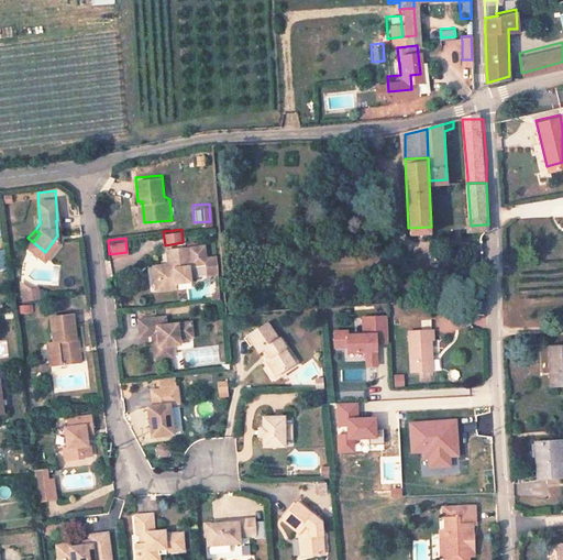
[(190,278),(189,264),(201,264),(201,268),(211,268),(211,254),(200,255),(199,244),(165,248),(166,263),(150,264),(151,274),(147,275),(148,287),(172,285),(172,281),(190,278)]
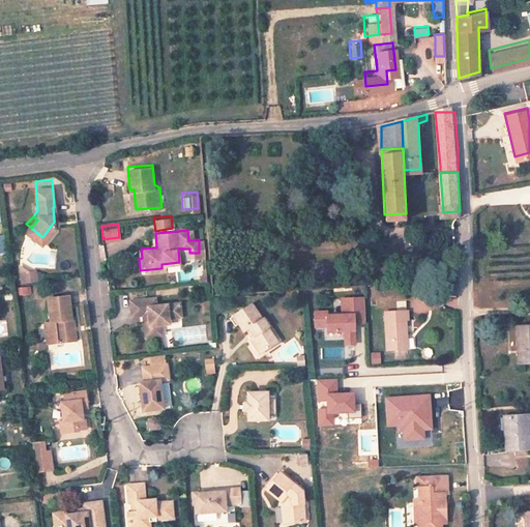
[(35,279),(35,266),(18,266),(18,279),(35,279)]
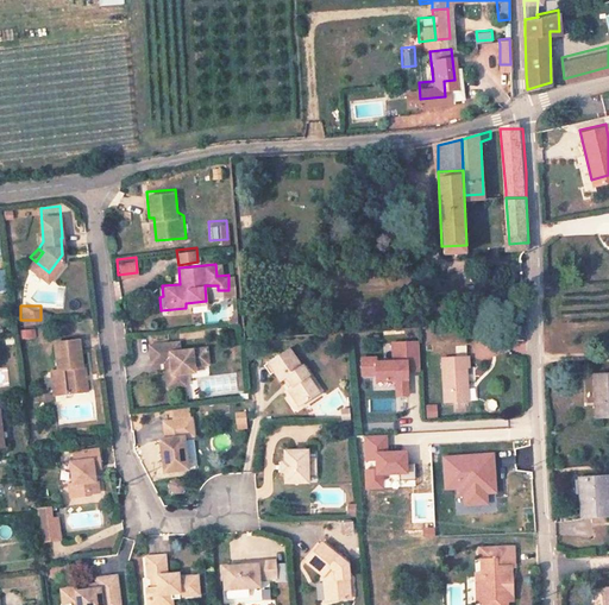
[(378,357),(365,357),(365,375),(378,373),(380,379),(400,379),(400,394),(410,394),(409,370),(422,369),(421,339),(395,340),(396,360),(378,360),(378,357)]
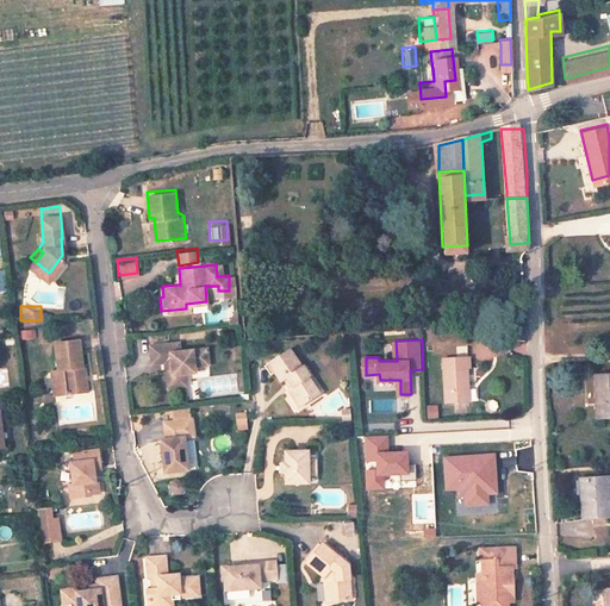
[(81,368),(78,341),(54,343),(57,372),(62,372),(64,393),(87,391),(86,370),(85,368),(81,368)]
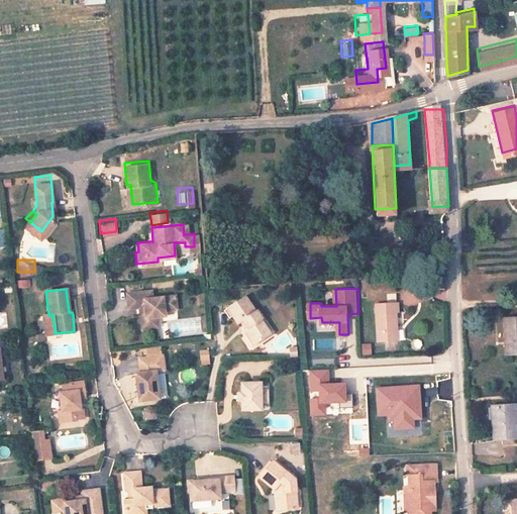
[(237,313),(243,323),(240,324),(252,344),(272,332),(262,315),(264,313),(259,304),(255,305),(246,290),(228,303),(229,306),(225,309),(229,315),(233,313),(234,315),(237,313)]
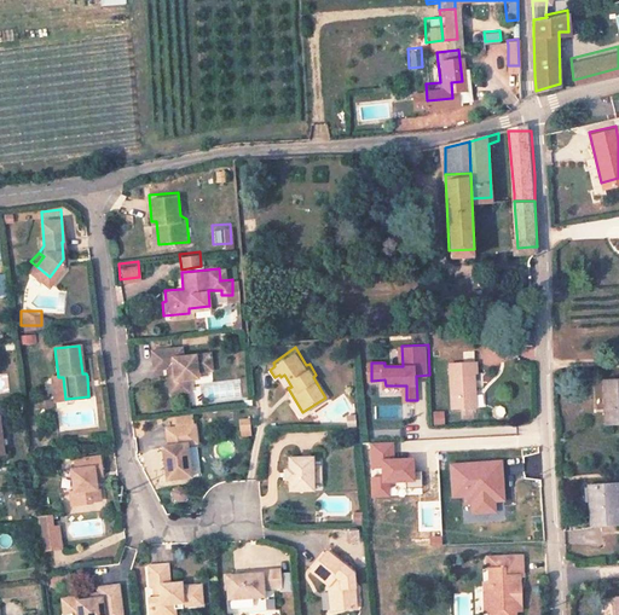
[(209,375),(206,353),(180,355),(179,348),(150,353),(152,370),(167,369),(168,379),(162,381),(165,399),(184,396),(181,378),(209,375)]
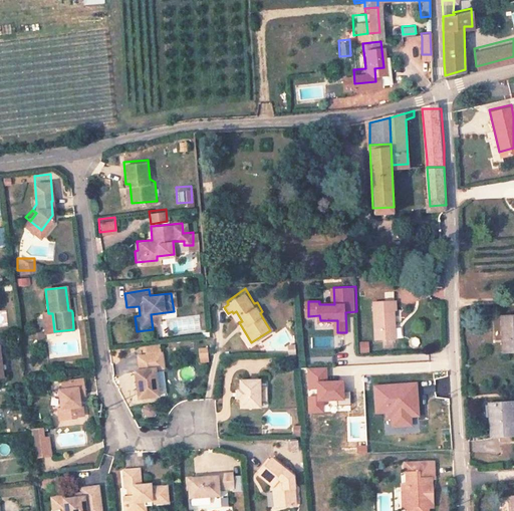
[(394,322),(393,308),(395,308),(395,299),(373,300),(376,340),(392,339),(391,322),(394,322)]
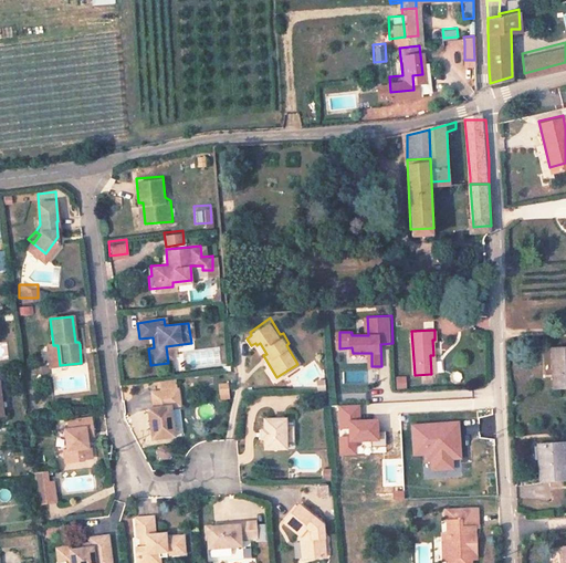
[(565,382),(565,340),(552,341),(554,383),(565,382)]
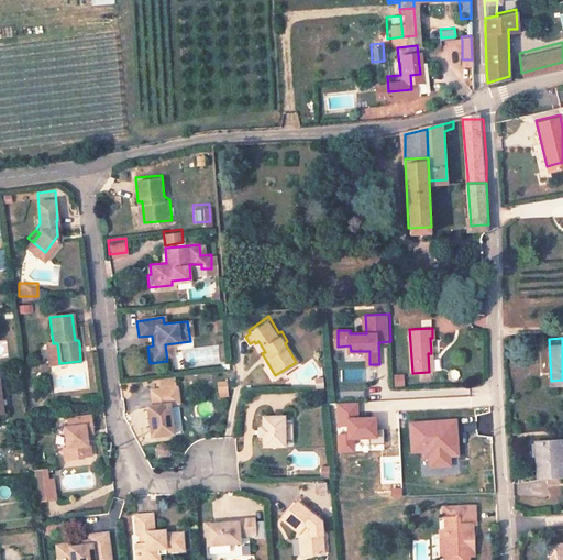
[(227,393),(225,377),(216,377),(217,394),(227,393)]
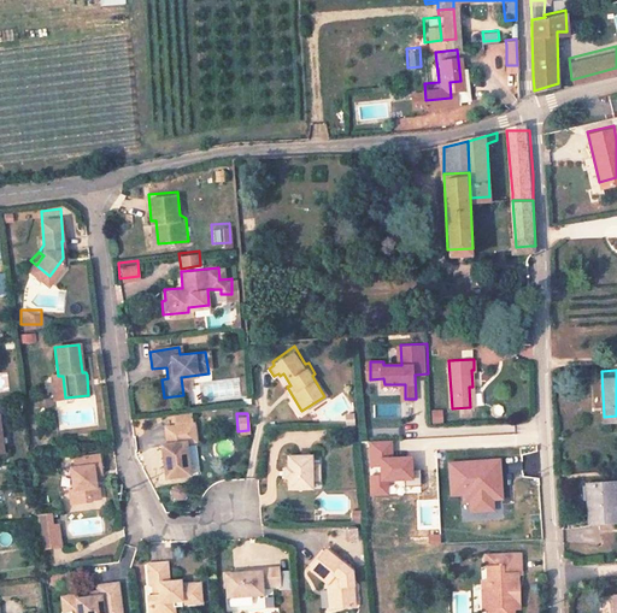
[(187,482),(183,441),(193,440),(192,429),(164,431),(166,449),(159,451),(163,485),(187,482)]
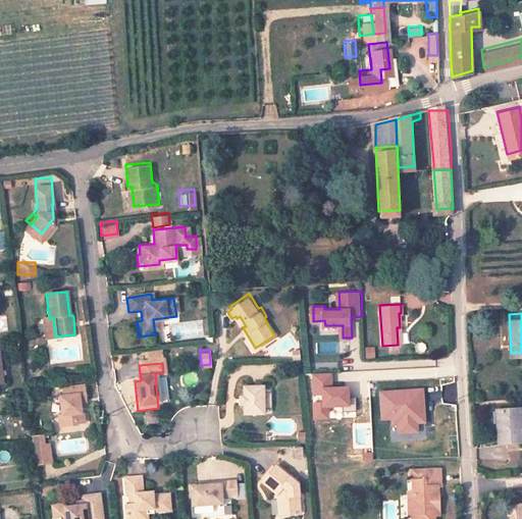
[(348,384),(331,385),(331,372),(314,372),(314,391),(323,390),(323,401),(314,401),(315,416),(328,415),(327,403),(348,402),(348,384)]
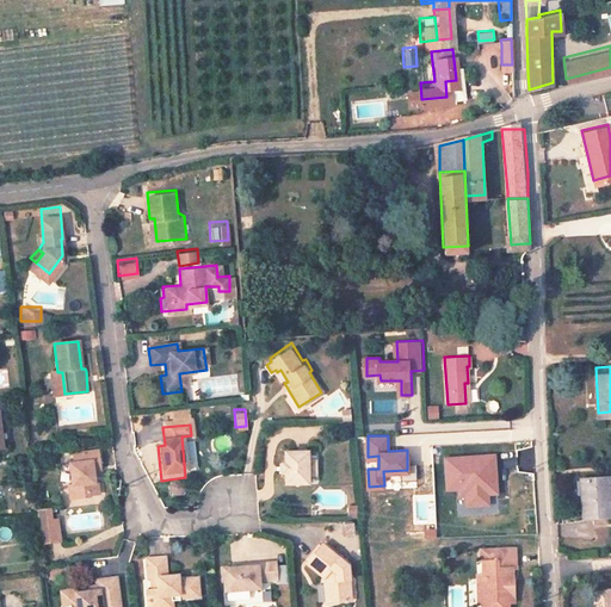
[(309,445),(288,445),(288,459),(283,459),(283,474),(288,474),(288,485),(310,485),(310,474),(316,474),(316,457),(310,457),(309,445)]
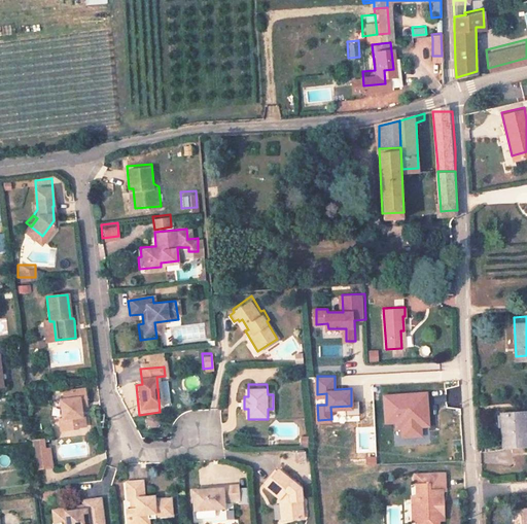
[(81,429),(81,407),(84,407),(82,390),(59,393),(60,400),(55,402),(57,422),(53,423),(54,433),(72,431),(73,429),(81,429)]
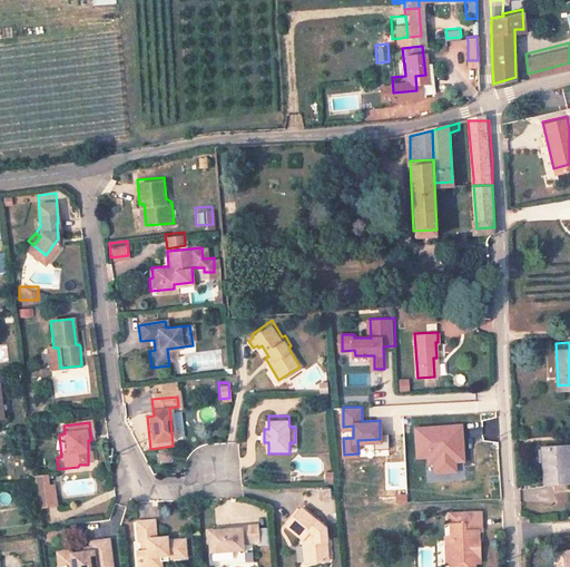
[(464,458),(462,422),(414,426),(416,456),(428,455),(429,460),(434,460),(435,469),(457,468),(455,459),(464,458)]
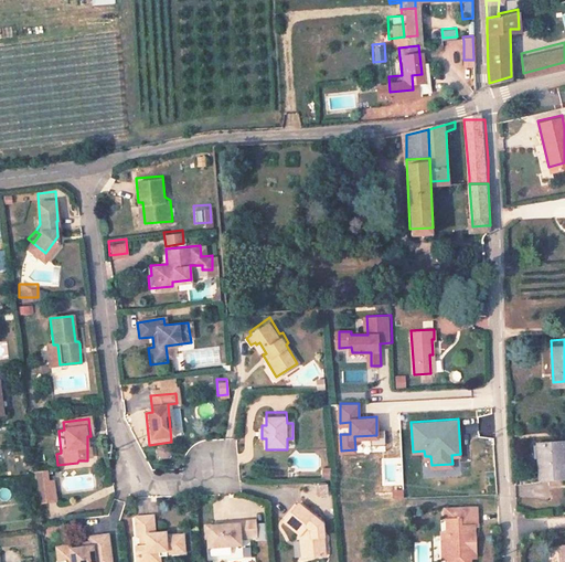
[(564,477),(564,453),(564,454),(563,444),(543,444),(544,479),(564,477)]
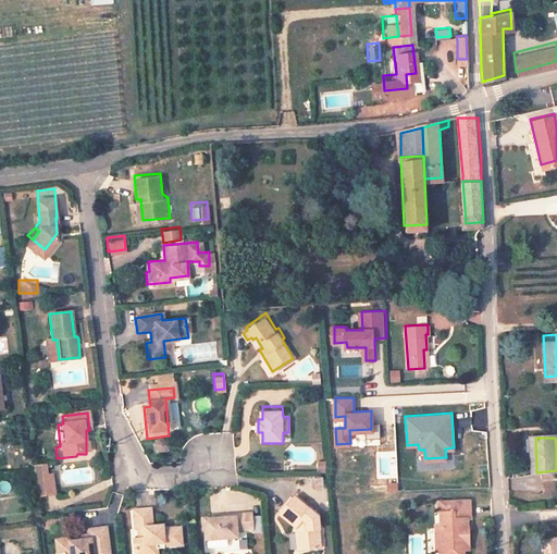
[(51,496),(48,477),(29,479),(33,499),(51,496)]
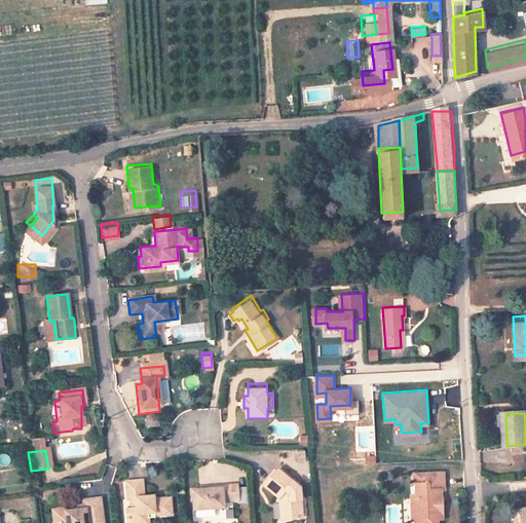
[(442,500),(442,489),(445,489),(444,471),(415,472),(415,482),(416,482),(416,498),(411,498),(412,519),(417,519),(416,522),(437,522),(438,519),(443,519),(443,507),(439,507),(439,500),(442,500)]
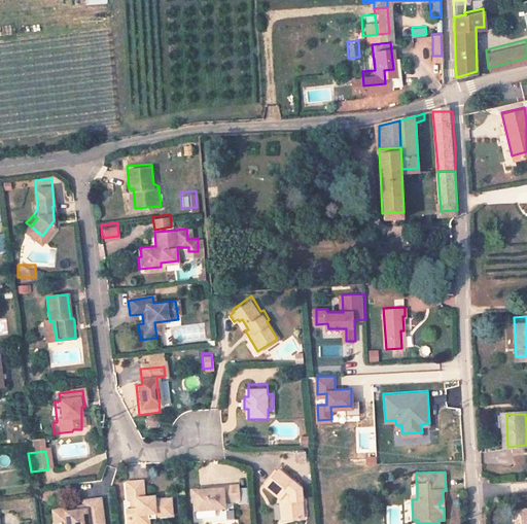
[(304,523),(305,523),(304,495),(280,475),(266,491),(281,504),(281,523),(304,523)]
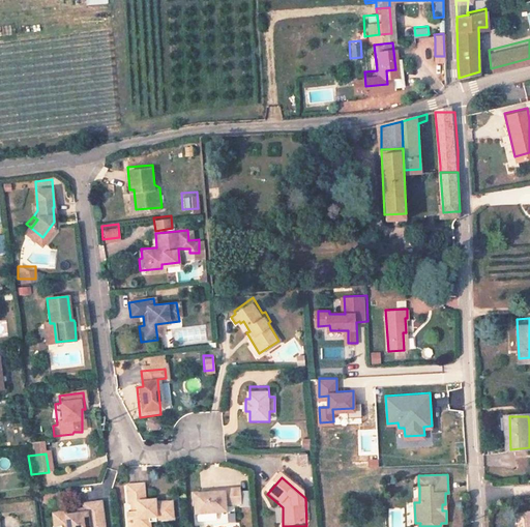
[(123,526),(147,526),(147,521),(156,521),(156,523),(165,523),(165,518),(169,518),(169,505),(156,505),(156,501),(143,501),(142,484),(125,484),(125,503),(128,503),(128,514),(123,514),(123,526)]
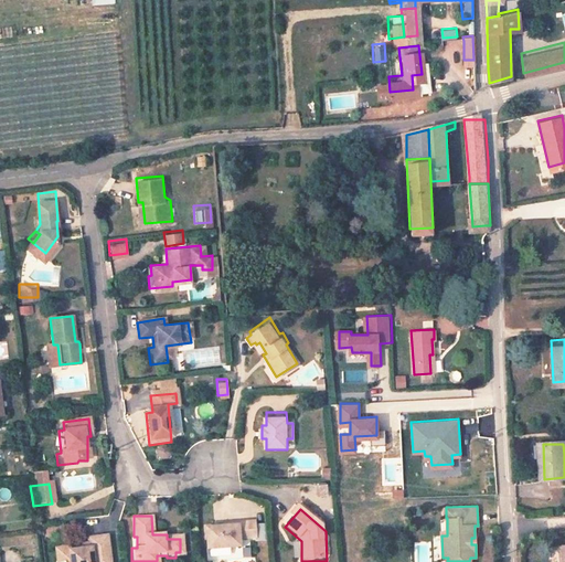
[(274,548),(272,526),(254,527),(254,548),(274,548)]
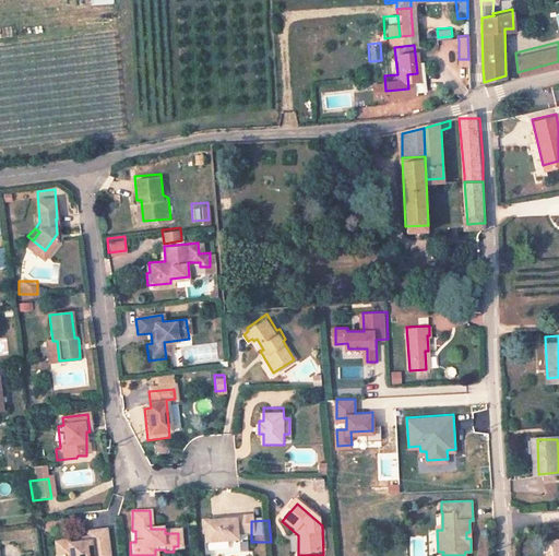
[(251,542),(251,521),(237,522),(237,527),(206,529),(206,552),(238,551),(238,543),(251,543),(251,542)]
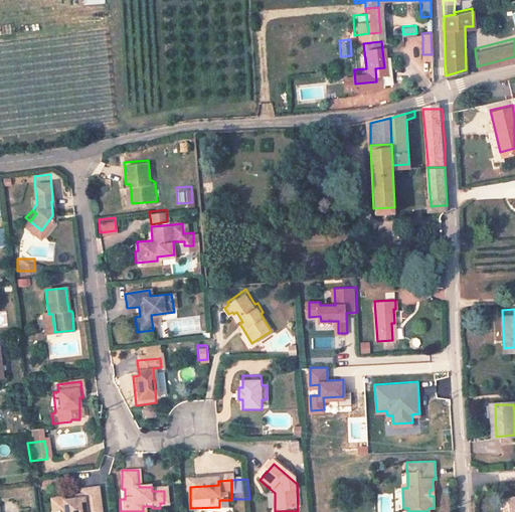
[(98,511),(95,487),(78,489),(79,498),(61,500),(60,497),(48,499),(49,509),(48,509),(47,511),(98,511)]
